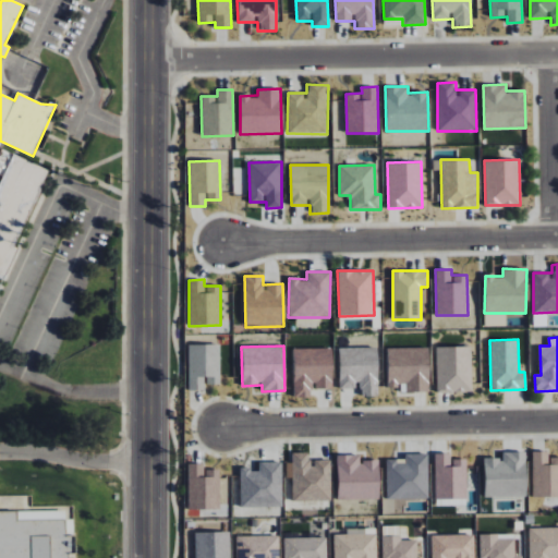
[(437,392),(472,391),(471,346),(436,347),(437,392)]
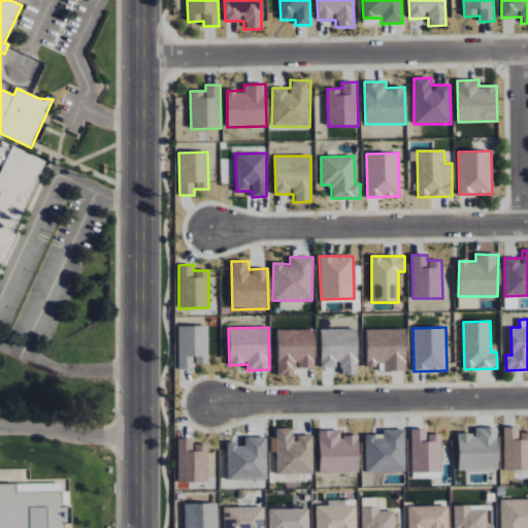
[(357,328),(320,329),(321,367),(339,367),(340,375),(358,375),(357,328)]
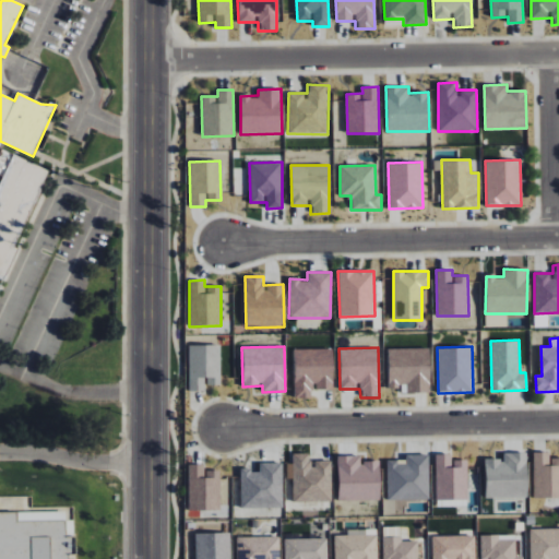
[(332,348),(293,349),(294,399),(311,399),(311,390),(333,390),(332,348)]
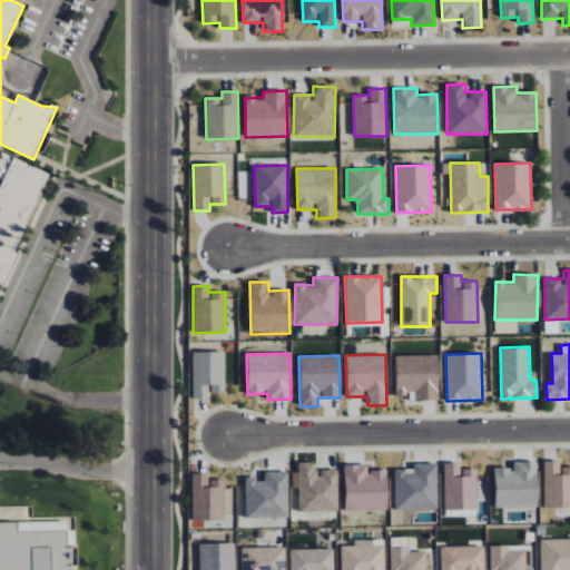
[(439,401),(438,355),(394,355),(395,394),(414,394),(414,401),(439,401)]
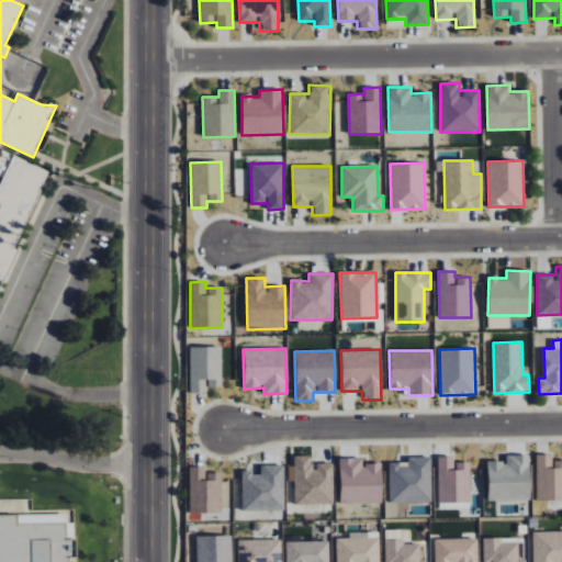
[(530,499),(529,454),(506,456),(506,461),(486,462),(487,501),(530,499)]
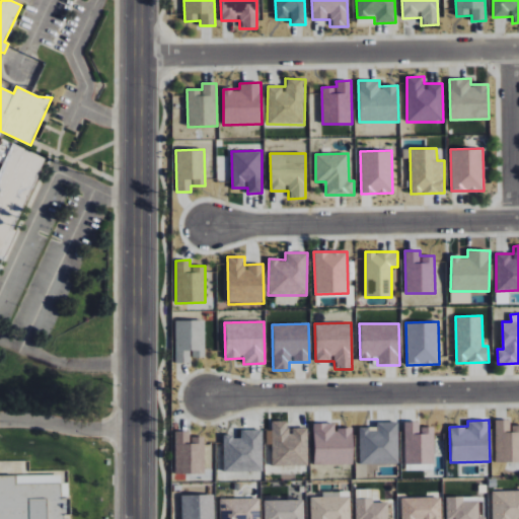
[(518,461),(518,425),(511,426),(511,420),(495,420),(496,461),(518,461)]
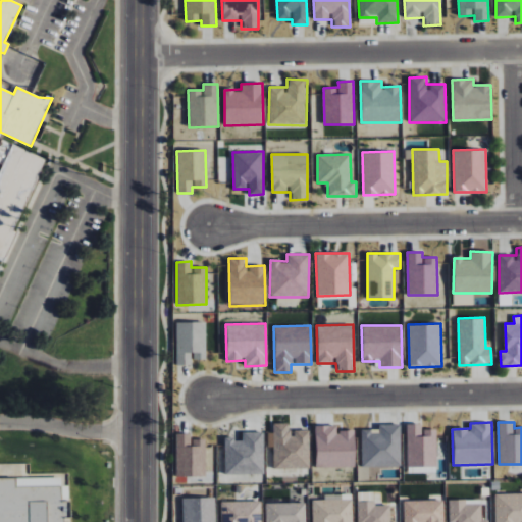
[(274,469),(309,468),(309,431),(291,431),(291,423),(273,424),(274,469)]
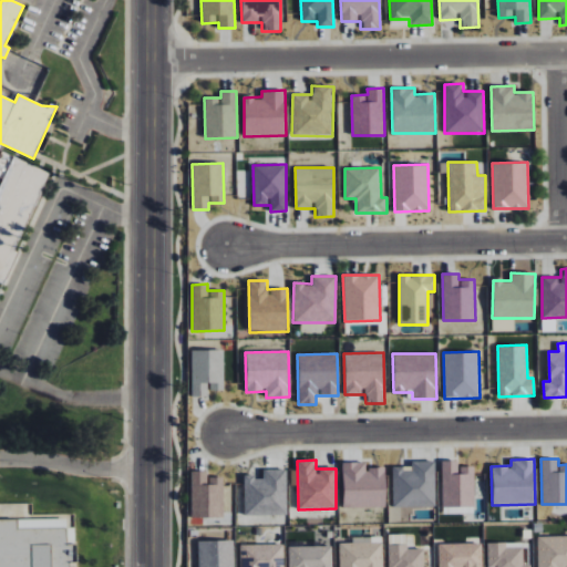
[(442,508),(474,507),(474,466),(457,466),(457,460),(442,460),(442,508)]
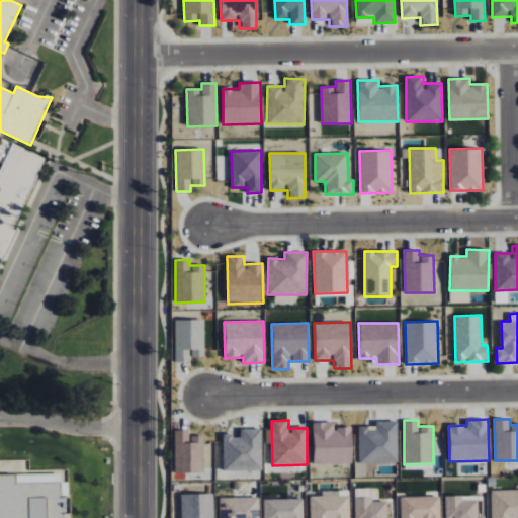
[(359,463),(398,462),(397,421),(375,422),(375,428),(358,428),(359,463)]
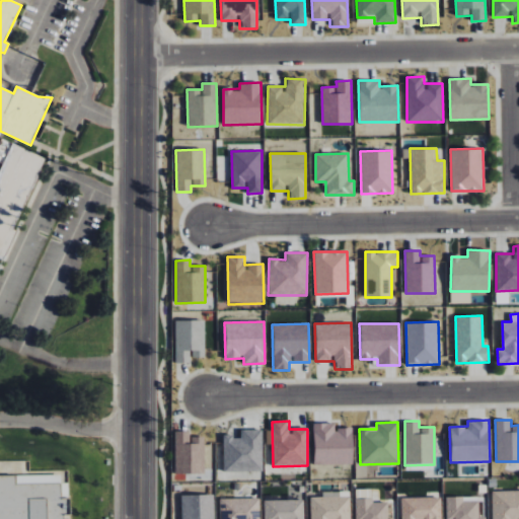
[(353,465),(353,427),(337,427),(337,423),(313,423),(313,464),(353,465)]
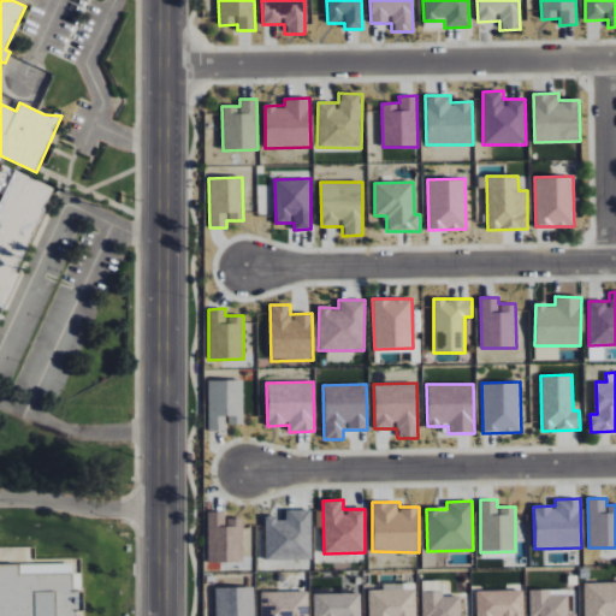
[(311,560),(311,510),(285,510),(285,517),(265,519),(266,561),(311,560)]
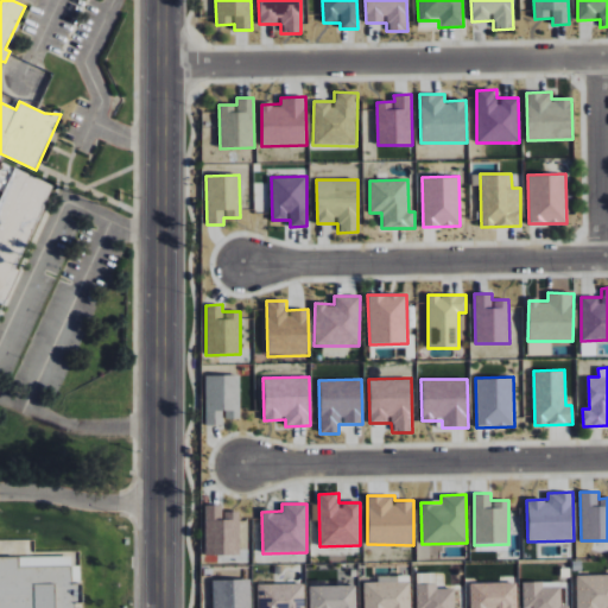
[(239,556),(240,512),(221,511),(221,505),(206,505),(204,555),(239,556)]
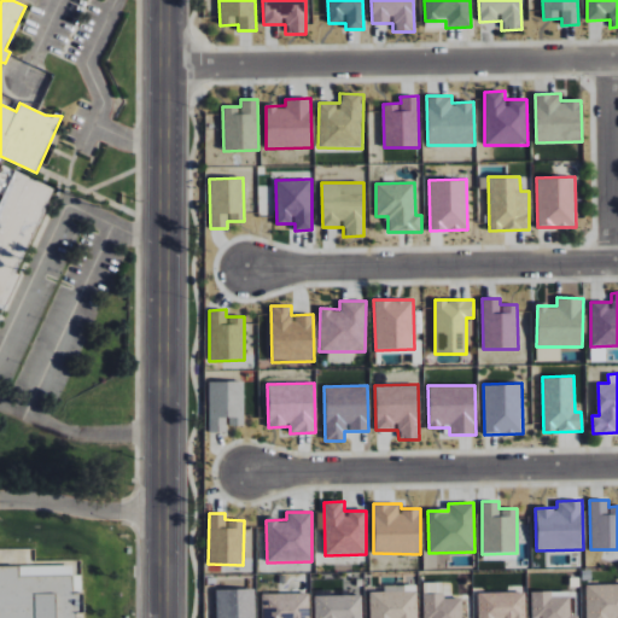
[(0,617),(27,617),(29,605),(27,600),(19,599),(16,584),(17,573),(0,571),(0,617)]
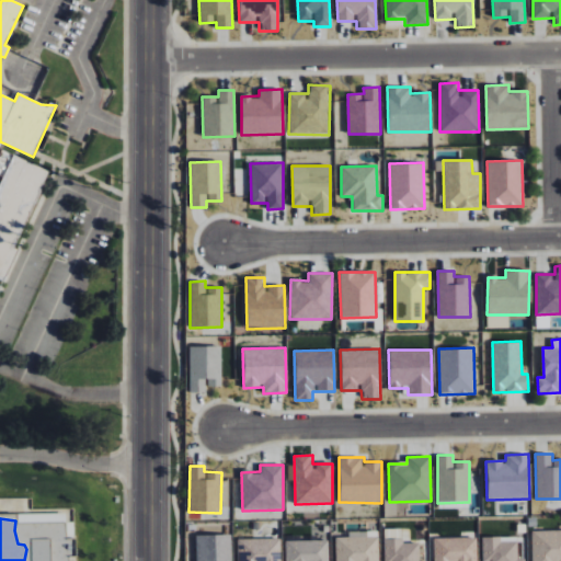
[(425,560),(426,560),(421,560),(420,544),(403,544),(402,528),(385,529),(385,560),(425,560)]
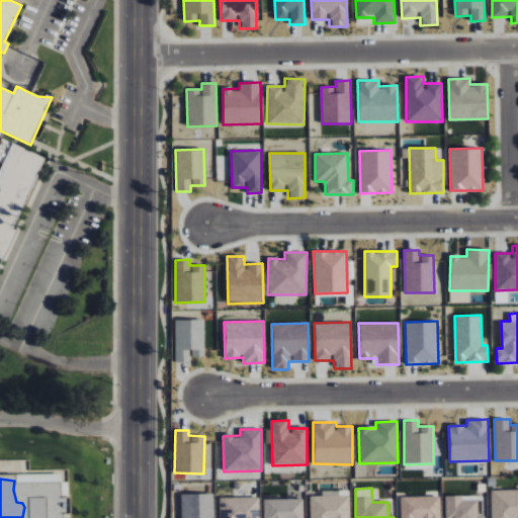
[(517,517),(517,489),(491,491),(491,517),(517,517)]
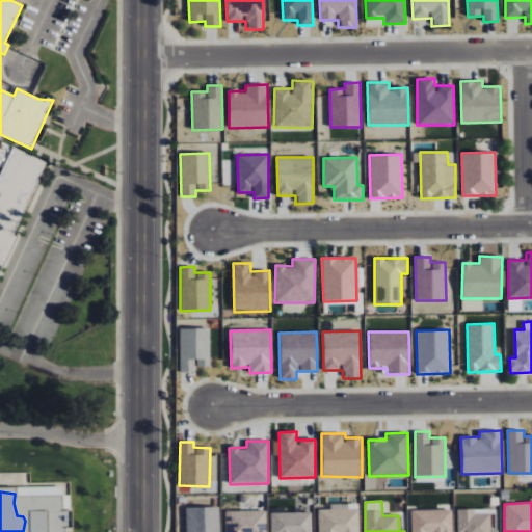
[(219,531),(219,507),(186,508),(185,531),(219,531)]
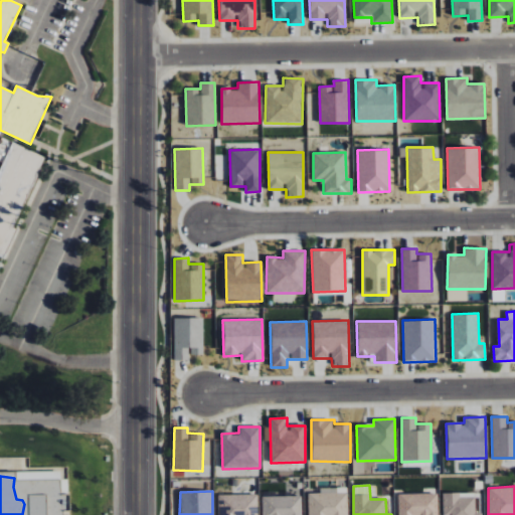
[(308,493),(308,514),(347,514),(347,493),(308,493)]
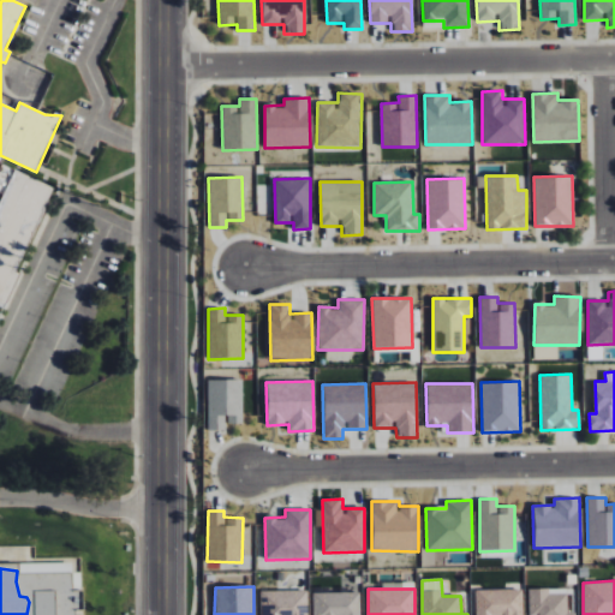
[(529,614),(574,614),(575,613),(567,613),(567,593),(548,593),(548,589),(529,589),(529,614)]
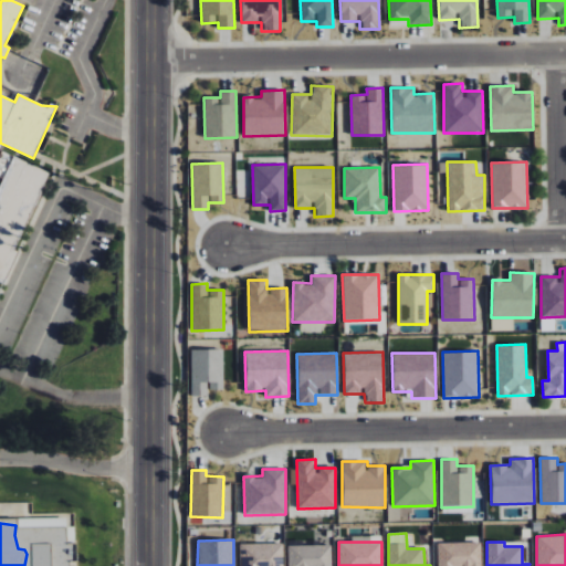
[(481,565),(481,543),(438,543),(438,565),(481,565)]
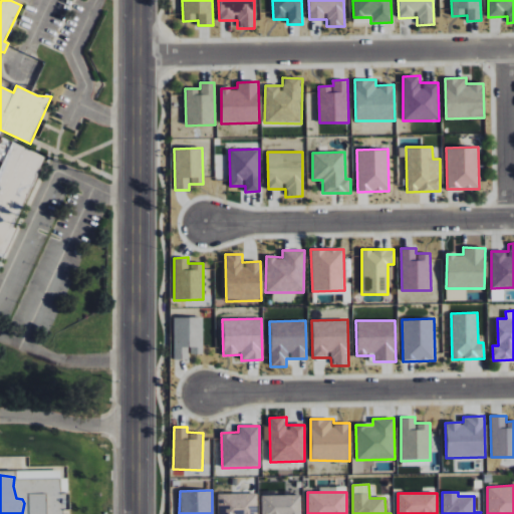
[(257,513),(257,494),(218,494),(218,513),(257,513)]
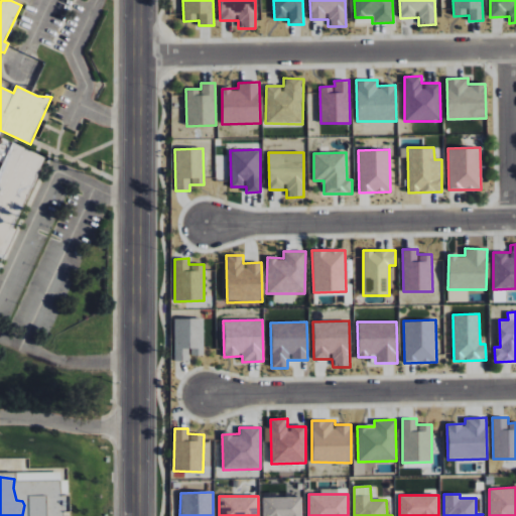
[(262,498),(262,515),(301,515),(302,497),(262,498)]
